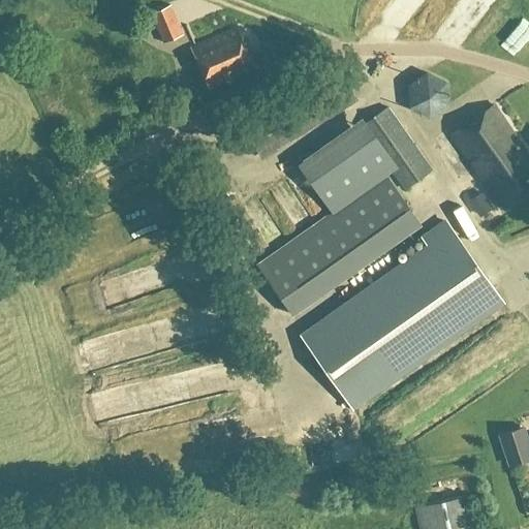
[(163,38),(184,30),(173,2),(152,12),(163,38)]
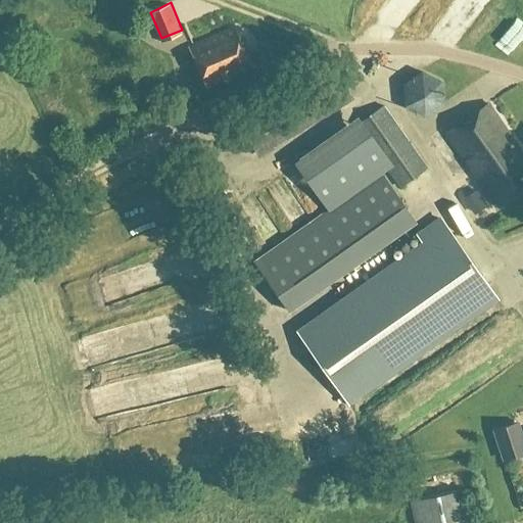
[(236,27),(190,47),(207,86),(253,65),(236,27)]
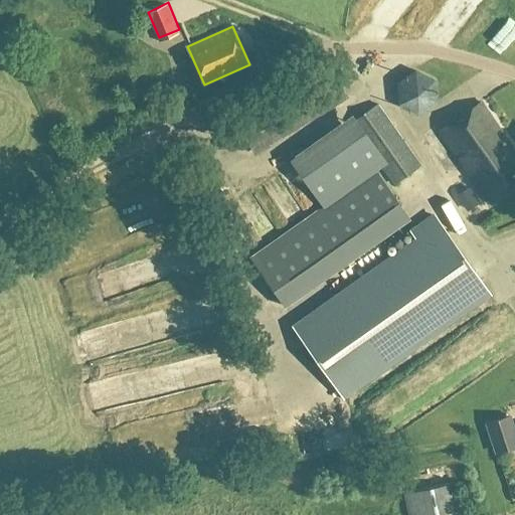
[(397,81),(399,105),(419,115),(439,103),(437,80),(415,68),(397,81)]
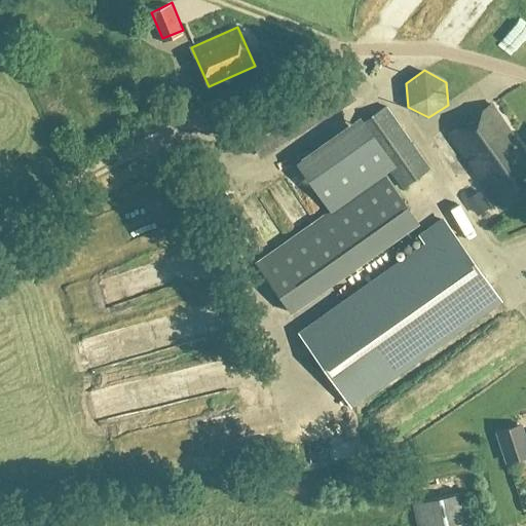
[(198,96),(188,103),(196,116),(207,109),(198,96)]
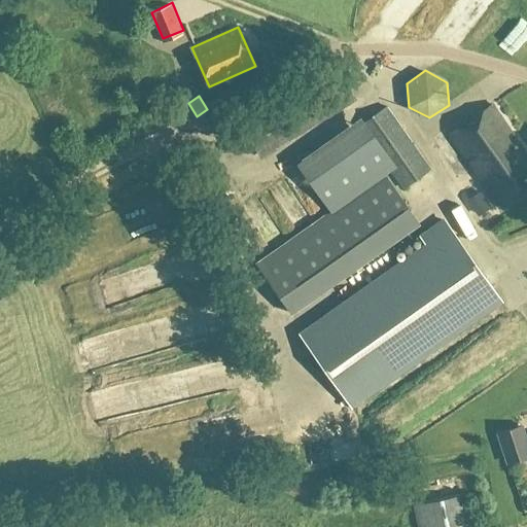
[(526,153),(492,104),(451,132),(502,207),(526,188),(526,153)]
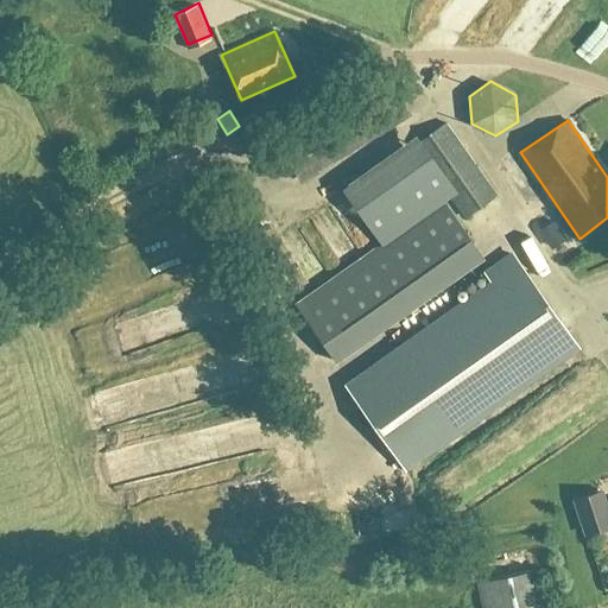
[(448,121),(416,144),(467,214),(498,192),(448,121)]
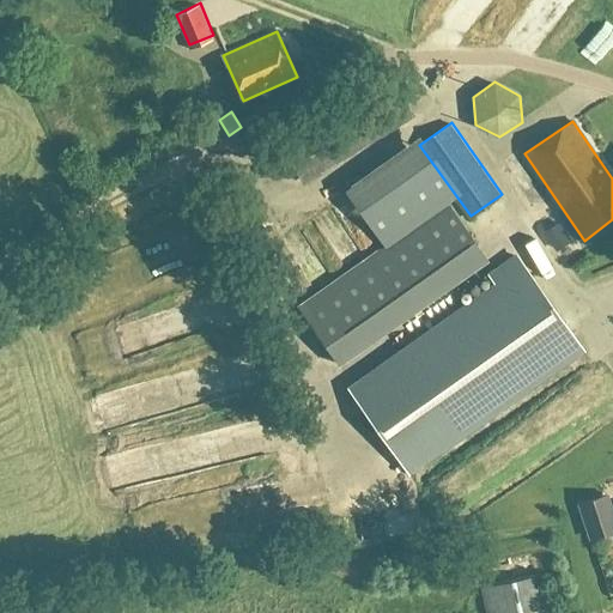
[(449,201),(301,307),(340,363),(489,258),(449,201)]
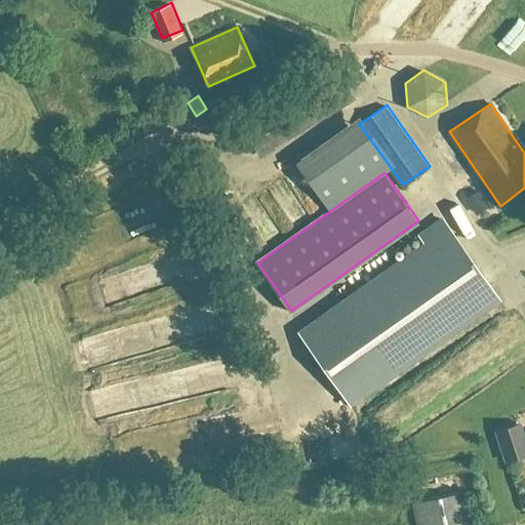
[(479,190),(466,199),(477,215),(490,205),(479,190)]
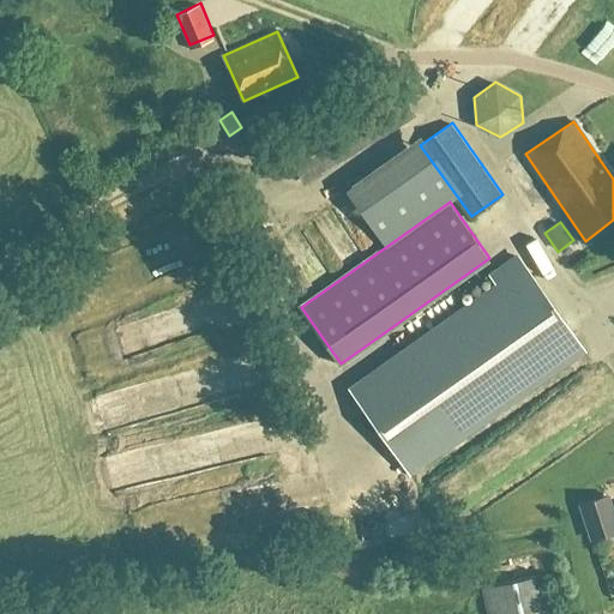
[(495,259),(510,280),(351,392),(407,470),(582,345),(527,268),(523,270),(509,250),(495,259)]
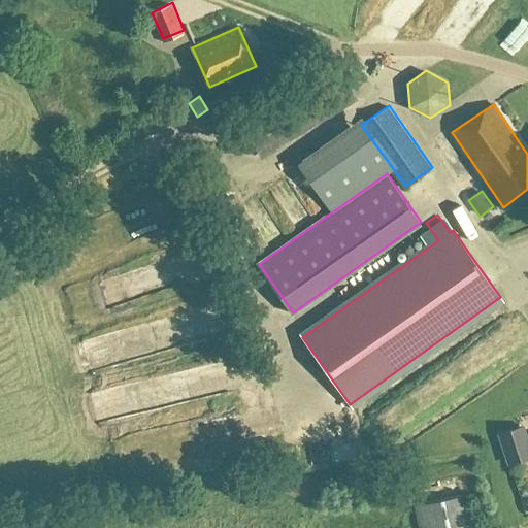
[(500,433),(509,462),(527,456),(527,440),(527,441),(523,426),(500,433)]
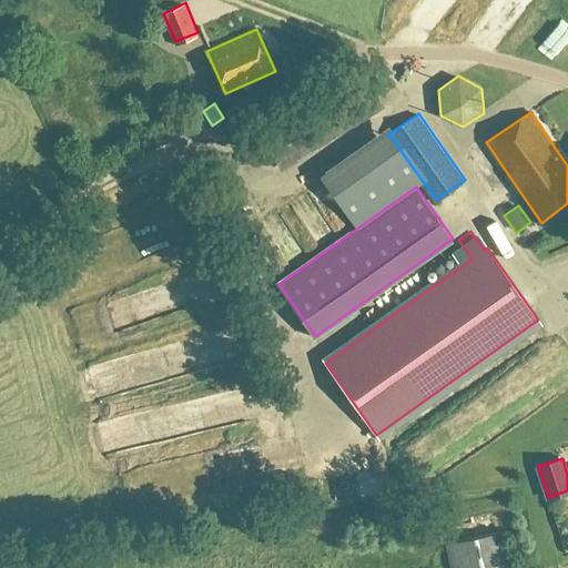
[(447,544),(452,567),(513,567),(505,531),(447,544)]
